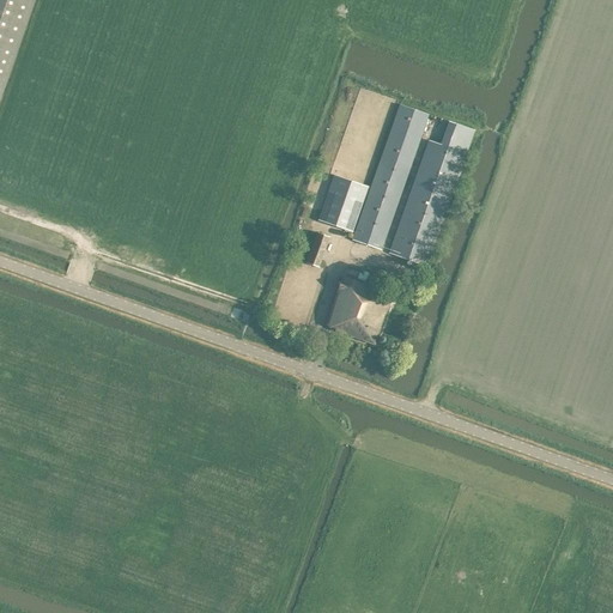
[(0,0),(0,97),(34,0),(0,0)]
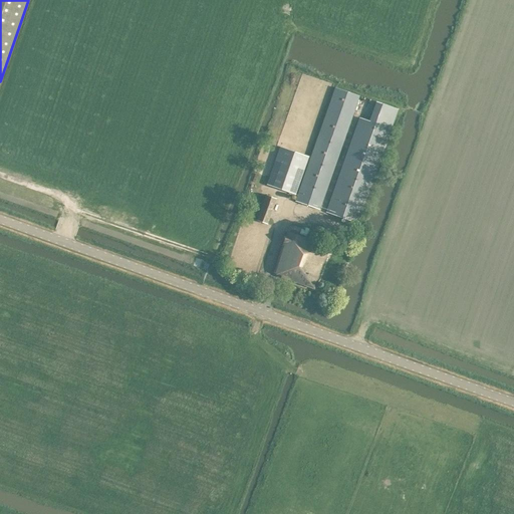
[(295,200),(319,209),(358,95),(335,86),(295,200)]
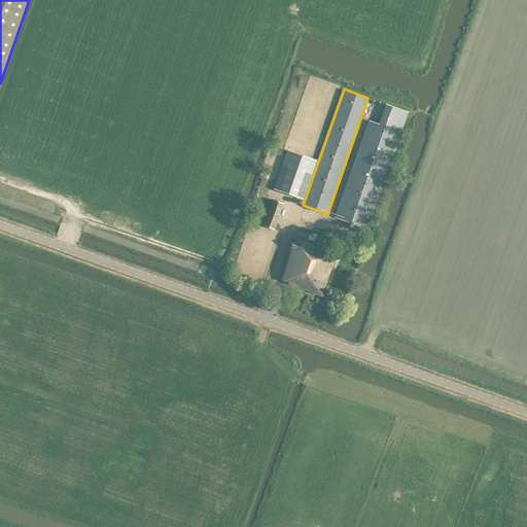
[(335,216),(367,229),(408,111),(385,104),(379,124),(369,120),(335,216)]
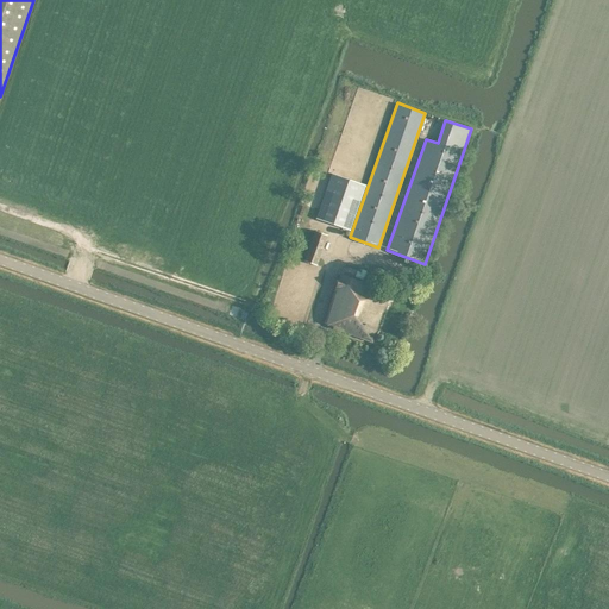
[(316,218),(350,230),(365,184),(332,173),(316,218)]
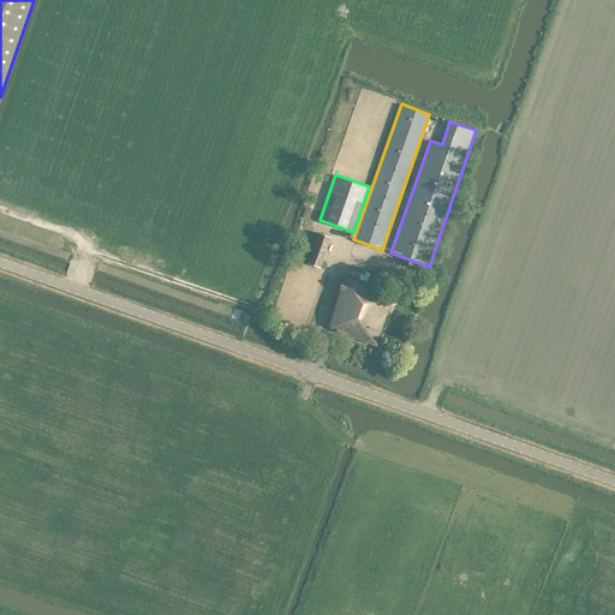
[(308,263),(320,267),(330,237),(318,232),(308,263)]
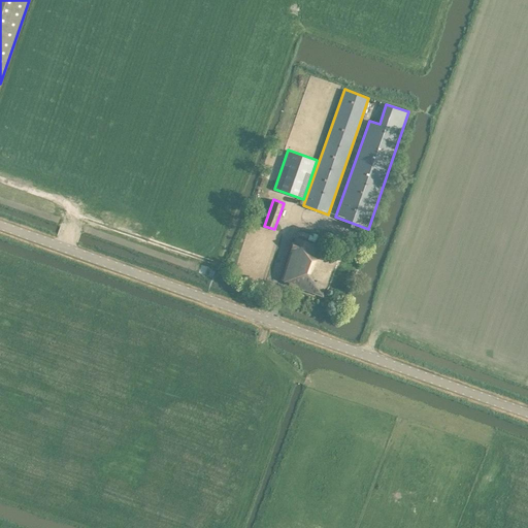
[(289,285),(323,296),(338,252),(322,246),(294,237),(281,279),(289,282),(289,285)]
